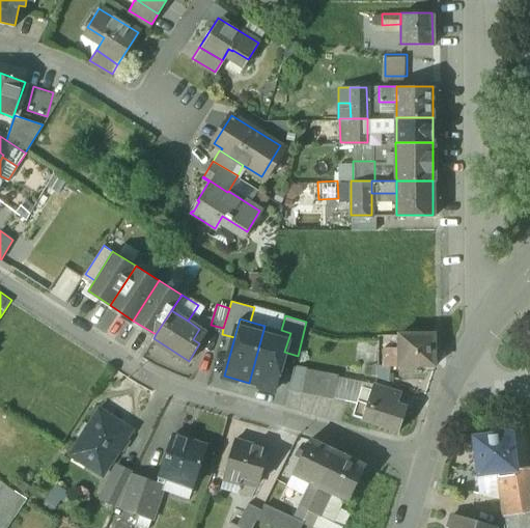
[(281,330),(265,326),(249,383),(275,389),(284,352),(290,333),(281,330)]
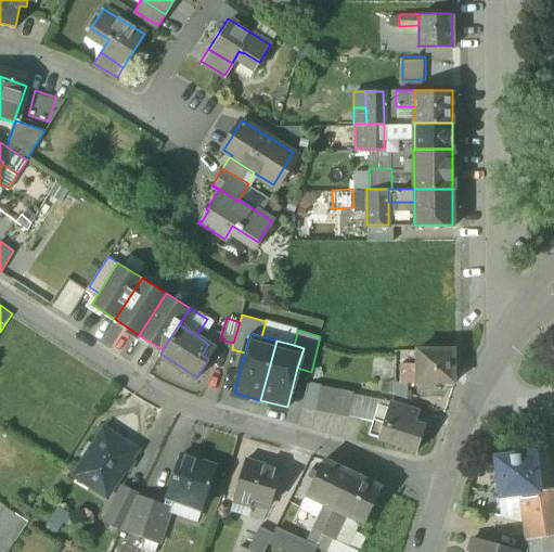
[(454,347),(417,348),(417,381),(454,380),(454,347)]
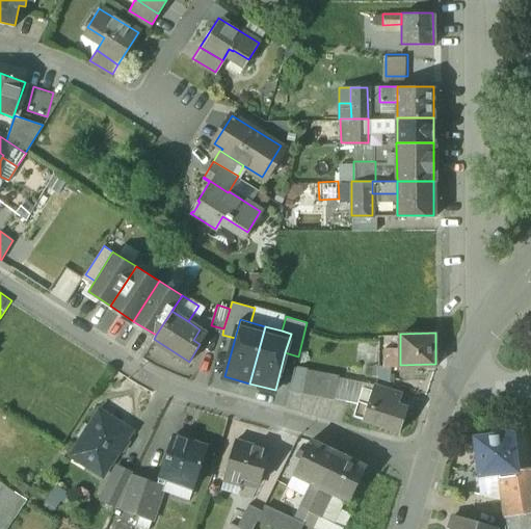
[(340,374),(295,365),(289,389),(335,398),(335,397),(339,376),(340,374)]
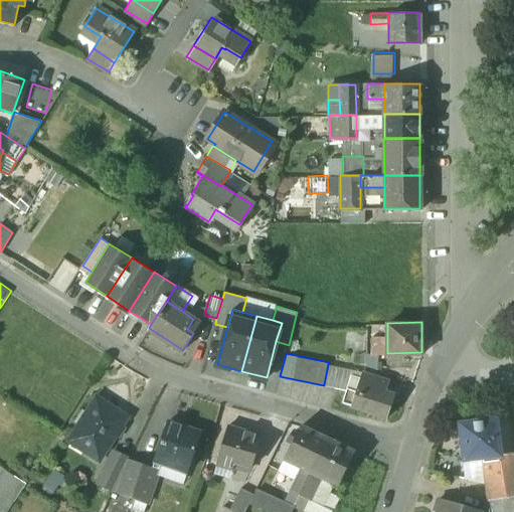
[(362,371),(328,364),(324,384),(347,389),(351,374),(361,376),(362,371)]
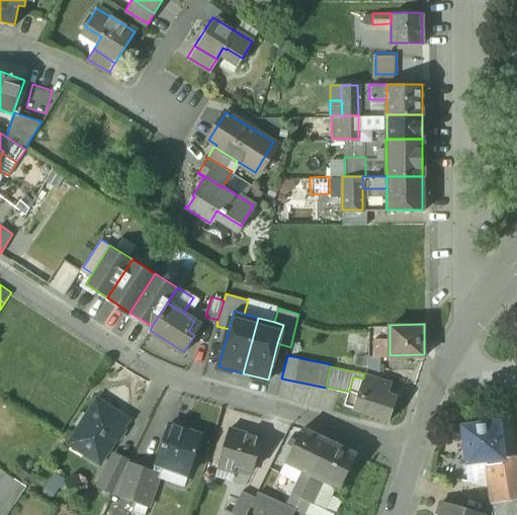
[(392,382),(364,373),(363,378),(353,376),(349,392),(345,404),(354,406),(353,408),(390,419),(398,396),(389,393),(392,382)]
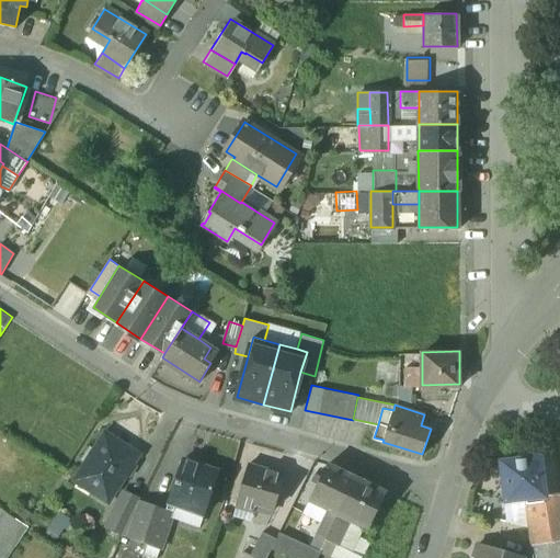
[(138,452),(106,431),(105,430),(104,431),(104,432),(79,471),(95,481),(91,489),(109,501),(139,454),(140,452),(138,451),(138,452)]
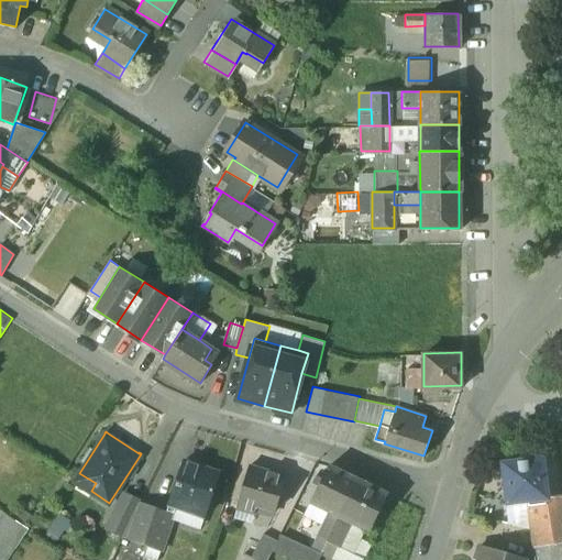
[(530,456),(526,452),(518,453),(515,457),(516,460),(503,462),(508,502),(528,500),(548,497),(548,495),(542,458),(530,459),(530,456)]
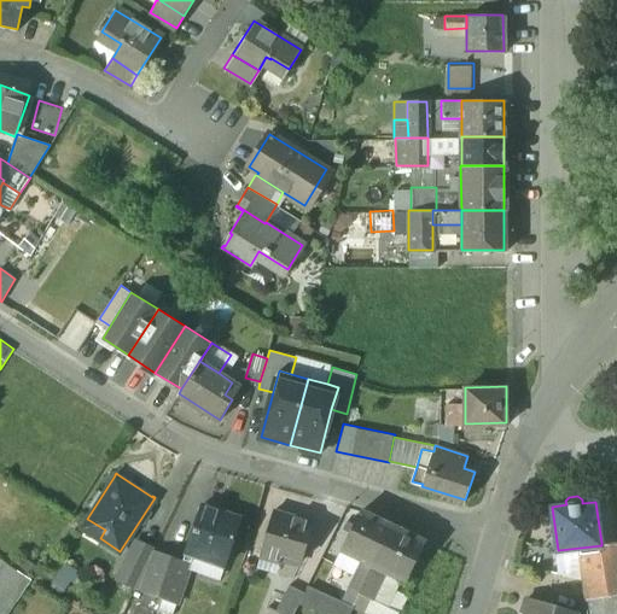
[(239,516),(204,503),(203,502),(186,550),(187,550),(195,553),(223,562),(226,563),(242,515),(239,515),(239,516)]
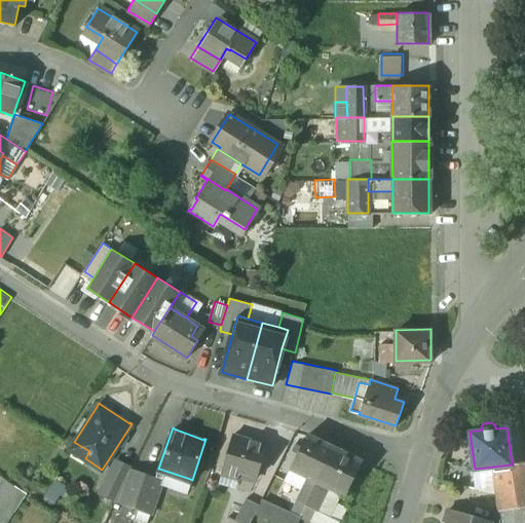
[(334,447),(306,434),(301,446),(296,443),(292,450),(298,452),(291,467),(307,476),(317,480),(334,447)]
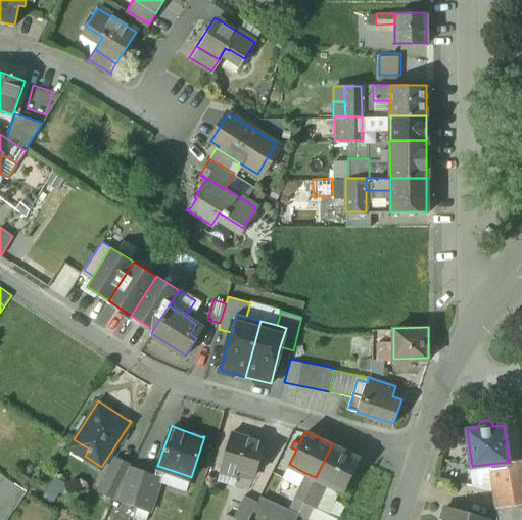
[(243,440),(229,436),(220,470),(235,474),(237,468),(255,473),(264,441),(244,436),(243,440)]
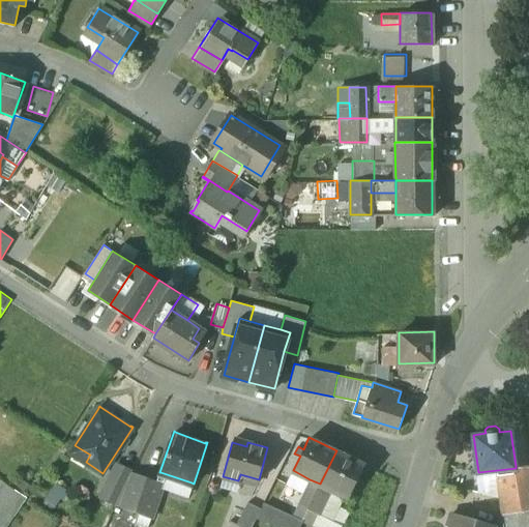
[(336,450),(320,484),(309,507),(320,513),(330,490),(348,498),(353,488),(359,491),(364,479),(359,476),(364,464),(336,450)]
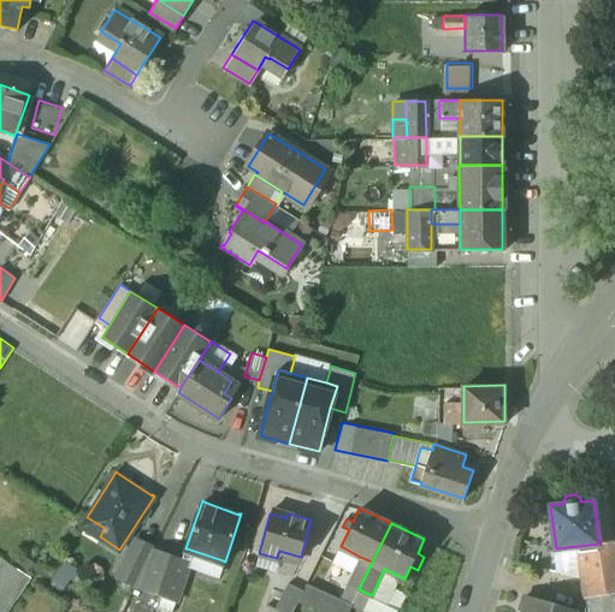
[(599,544),(578,546),(581,575),(614,571),(614,538),(599,541),(599,544)]
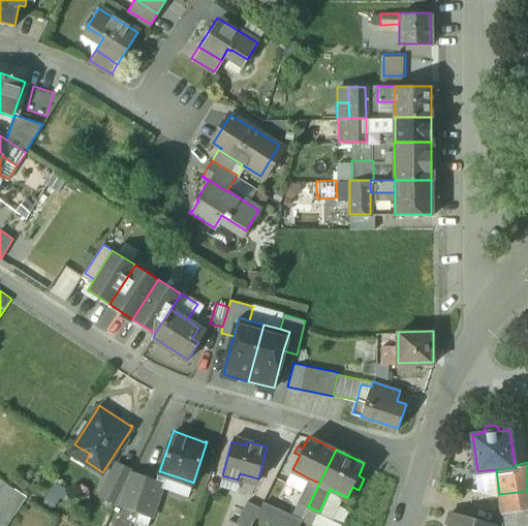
[(132,470),(117,463),(101,497),(116,504),(116,503),(132,470)]
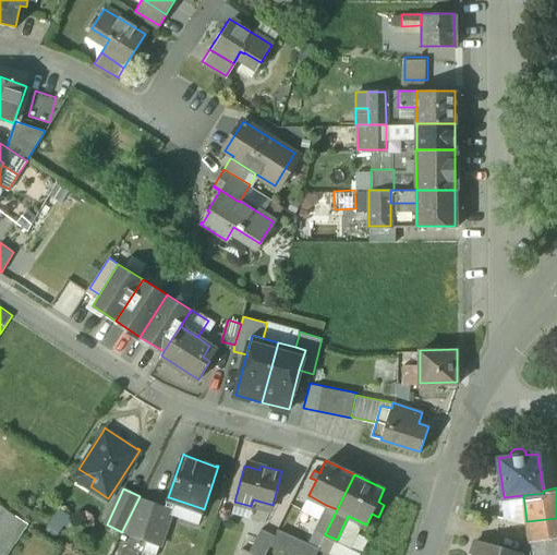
[(523,495),(504,497),(506,518),(527,522),(527,521),(523,495)]
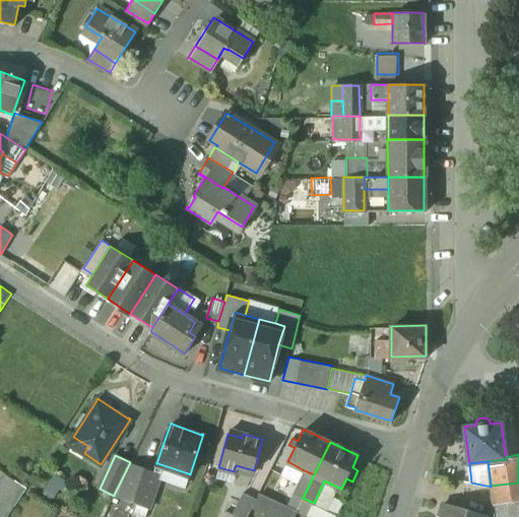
[(153,470),(130,462),(114,495),(149,508),(160,473),(153,470)]
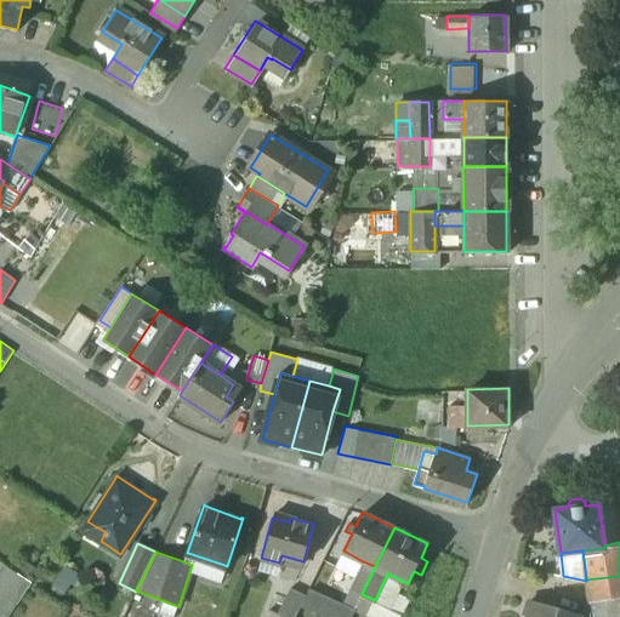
[(195,555),(188,553),(187,553),(183,561),(192,565),(195,555)]
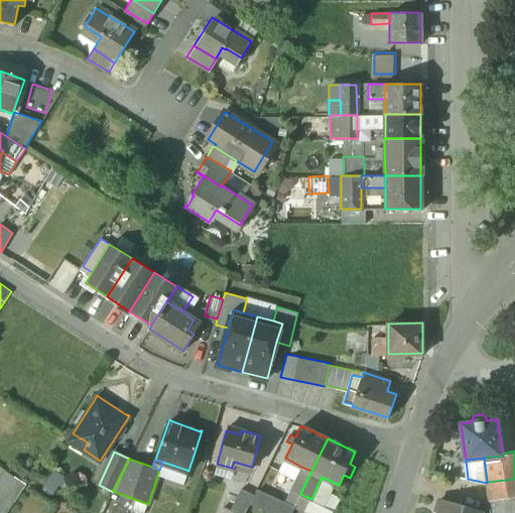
[(301,467),(290,489),(300,494),(311,471),(301,467)]
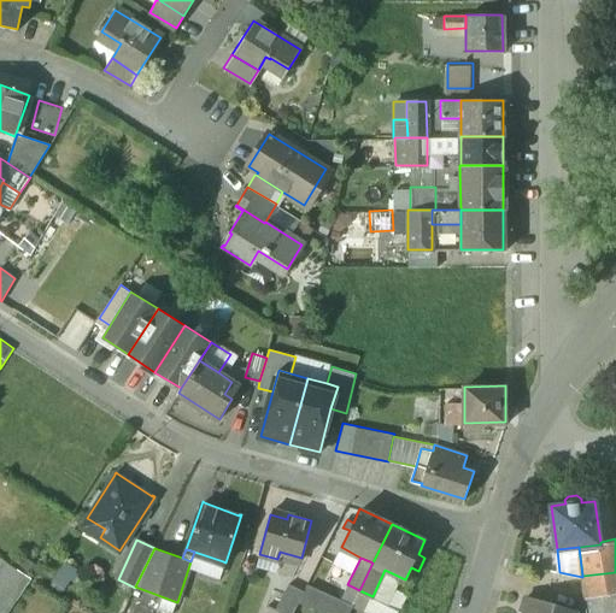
[(4,559),(0,564),(0,612),(7,612),(31,577),(4,559)]
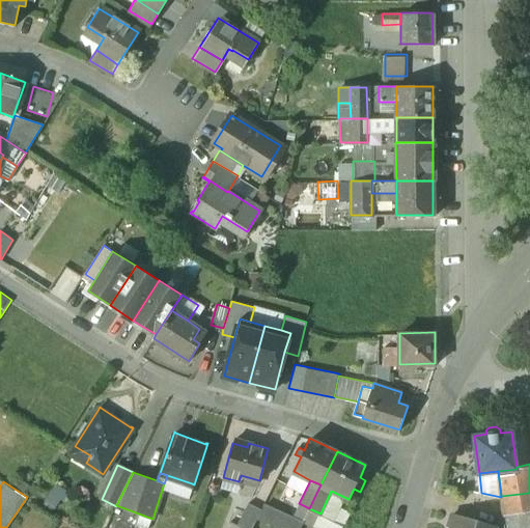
[(529,493),(501,496),(501,497),(503,515),(529,510),(529,493)]
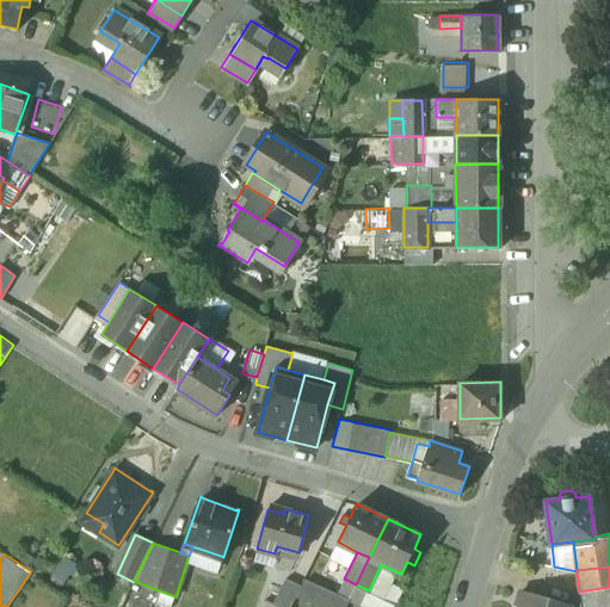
[(609,606),(609,587),(579,592),(580,606),(609,606)]
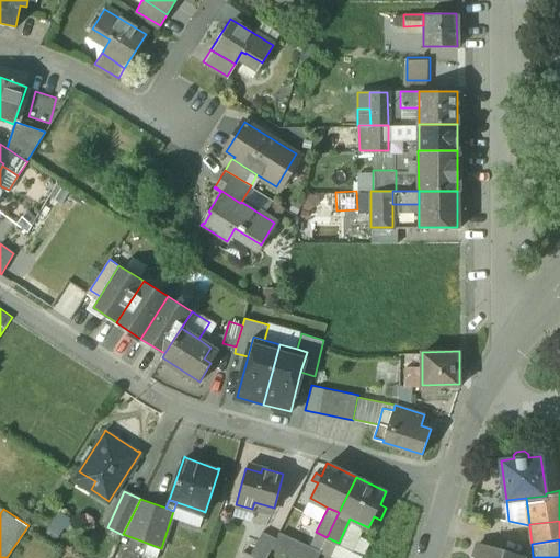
[(521,557),(523,555),(479,542),(475,556),(478,557),(477,557),(521,557)]
